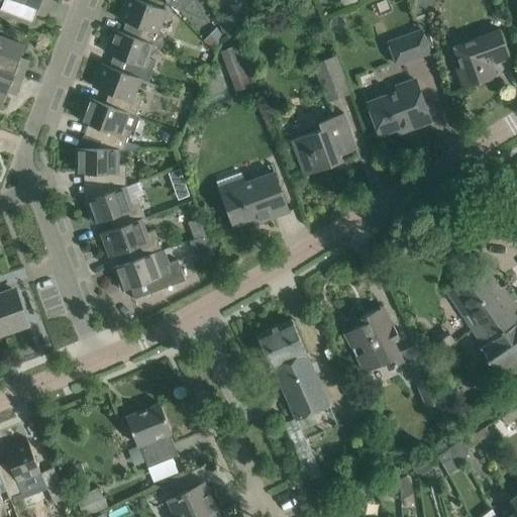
[(0,0),(0,12),(32,25),(36,13),(44,16),(50,0),(0,0)]
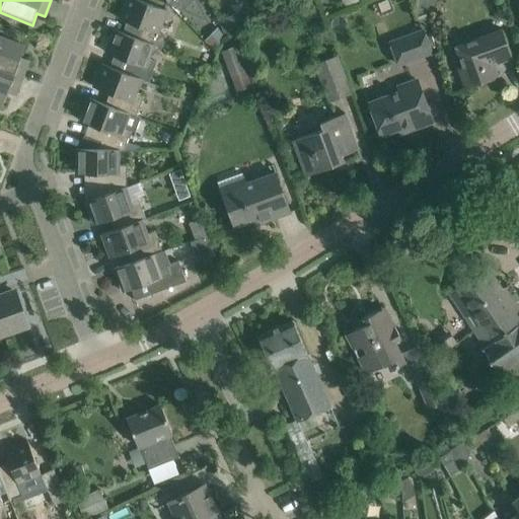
[(139,0),(125,0),(119,18),(143,27),(139,39),(154,45),(161,47),(168,27),(161,24),(166,10),(139,0)]
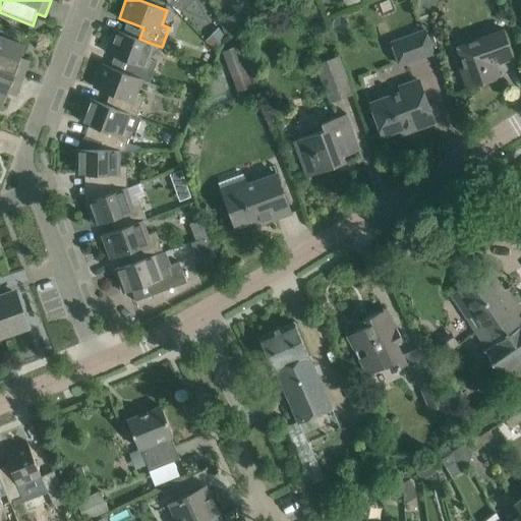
[(400,66),(432,54),(424,34),(426,33),(420,15),(386,27),(400,66)]
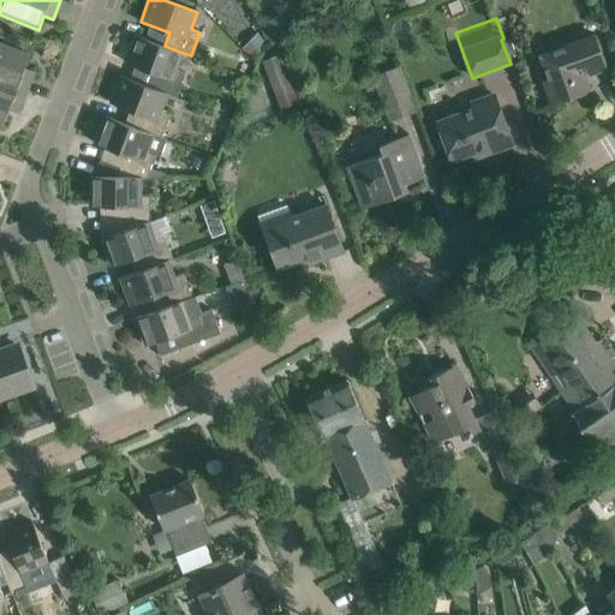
[(135,35),(125,63),(155,73),(149,87),(167,94),(175,97),(185,72),(177,69),(183,53),(165,46),(135,35)]
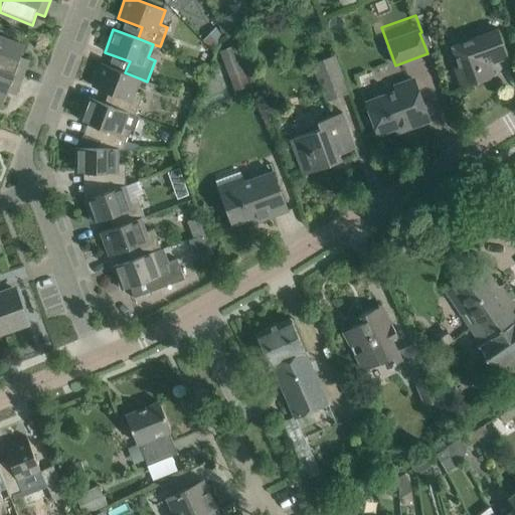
[(508,57),(501,38),(498,29),(448,48),(462,88),(490,77),(484,61),(491,58),(492,63),(508,57)]
